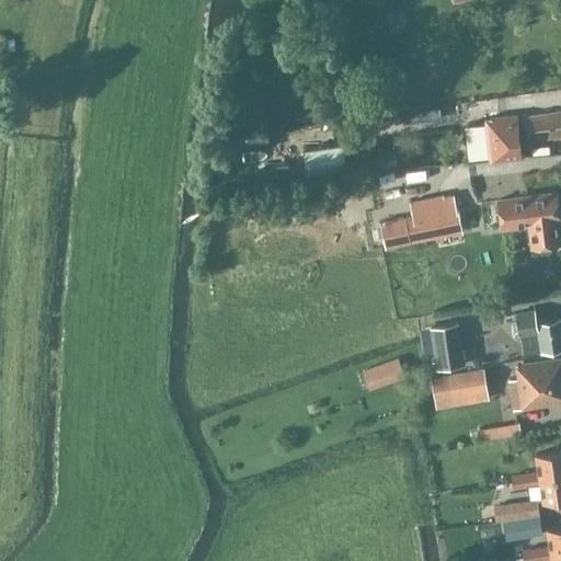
[(393,6),(373,10),(376,30),(397,25),(393,6)]
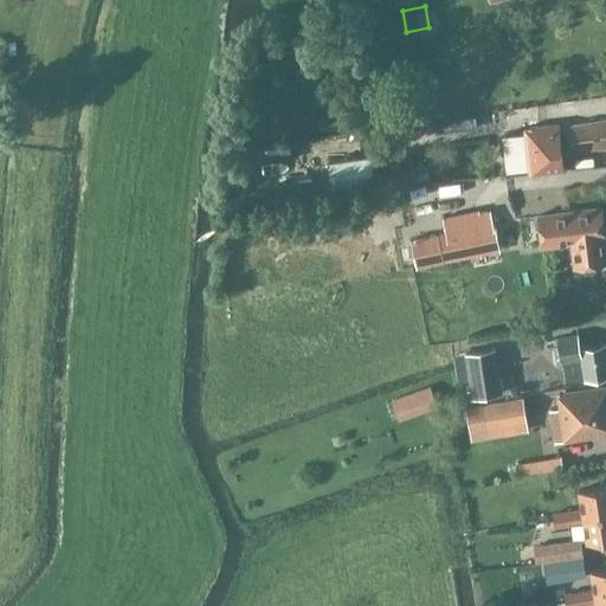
[(559,123),(523,127),(528,174),(565,171),(562,153),(605,147),(605,107),(592,109),(593,121),(559,127),(559,123)]
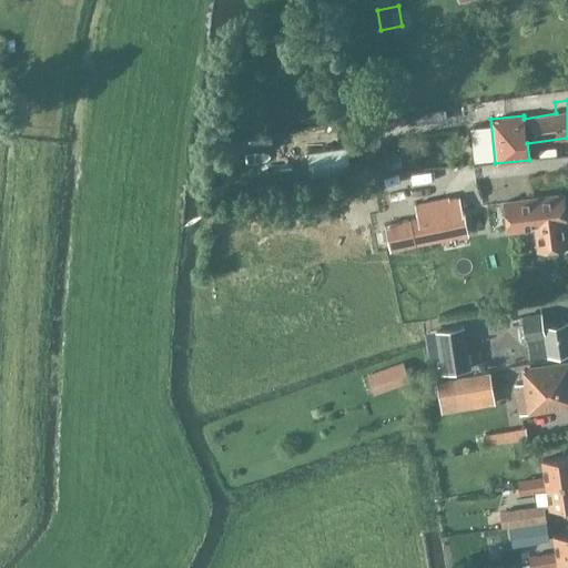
[(347,146),(307,152),(312,179),(351,173),(347,146)]
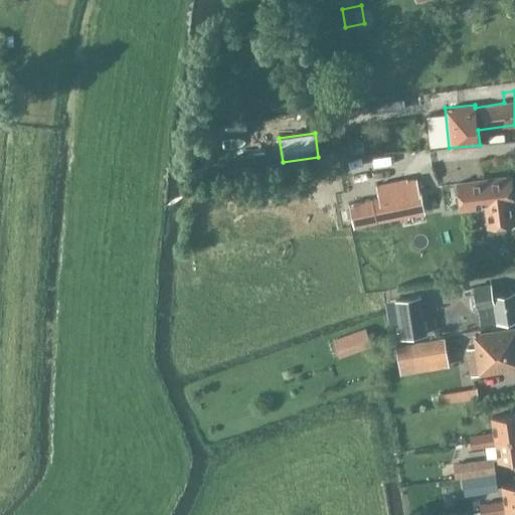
[(488,225),(514,222),(512,203),(513,203),(510,176),(458,182),(461,209),(485,207),(488,225)]
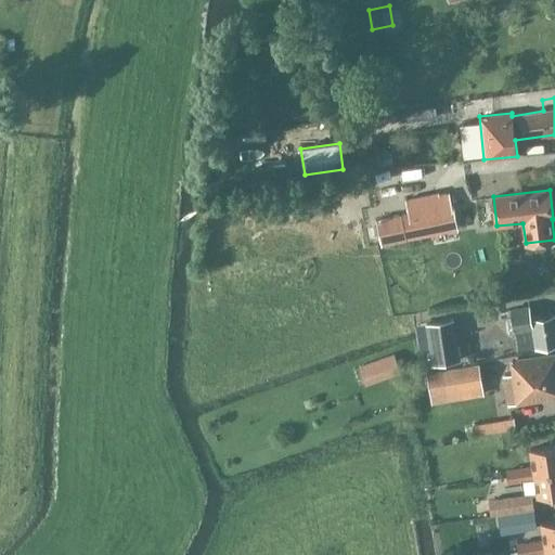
[(402,215),(407,239),(459,228),(453,204),(451,204),(449,193),(439,194),(439,192),(405,199),(409,214),(402,215)]
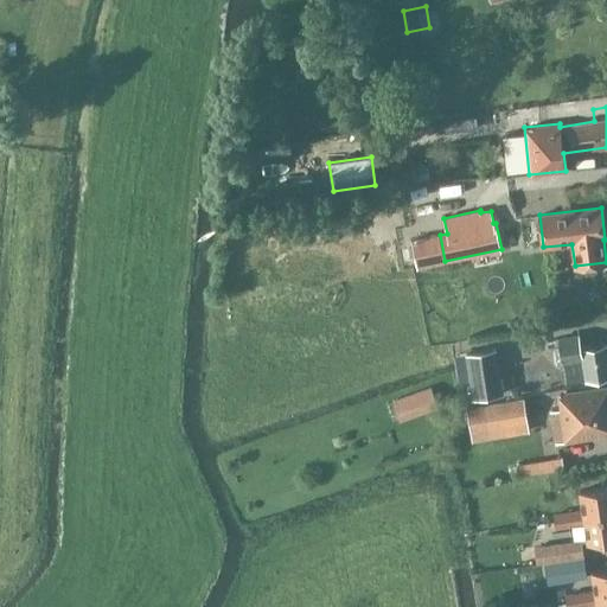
[(583,381),(606,376),(606,343),(582,346),(579,336),(548,340),(549,347),(558,346),(562,363),(581,359),(583,381)]
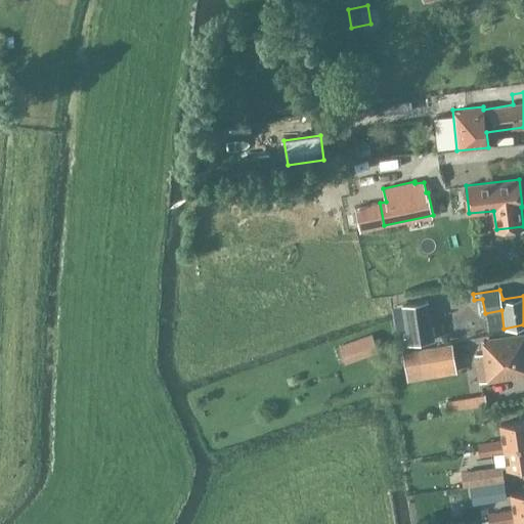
[(402,305),(408,345),(435,341),(429,302),(402,305)]
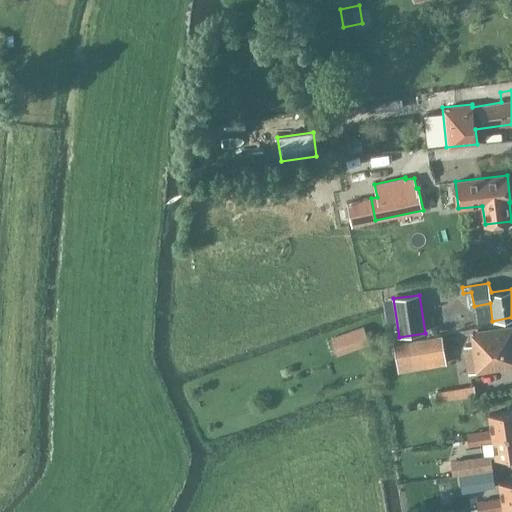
[(476,373),(511,367),(511,325),(472,332),(473,344),(465,346),(469,374),(476,373)]
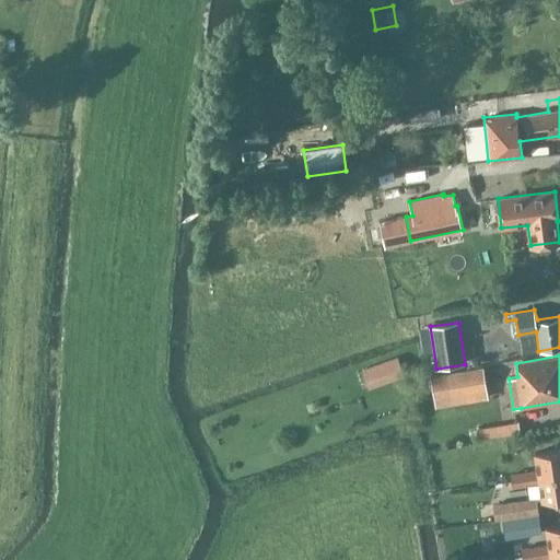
[(431,377),(435,399),(486,392),(482,369),(431,377)]
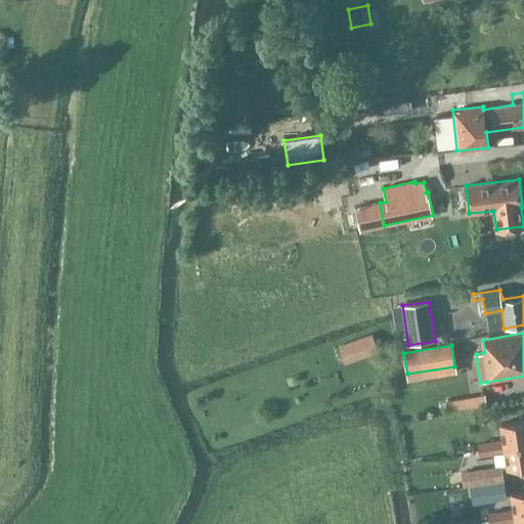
[(478,449),(523,442),(523,420),(498,425),(499,431),(493,432),(493,440),(477,443),(478,449)]
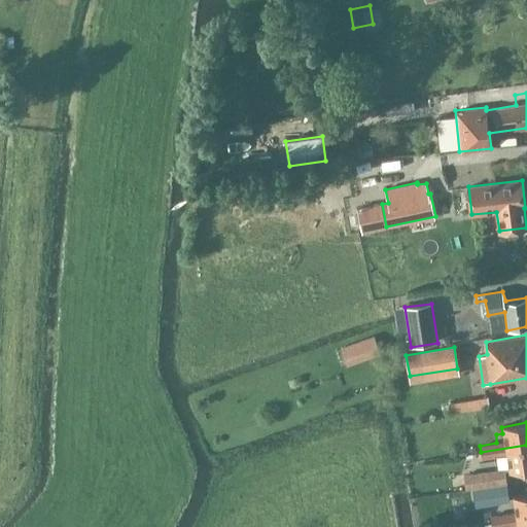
[(526,445),(481,452),(482,459),(505,455),(510,473),(526,469),(526,445)]
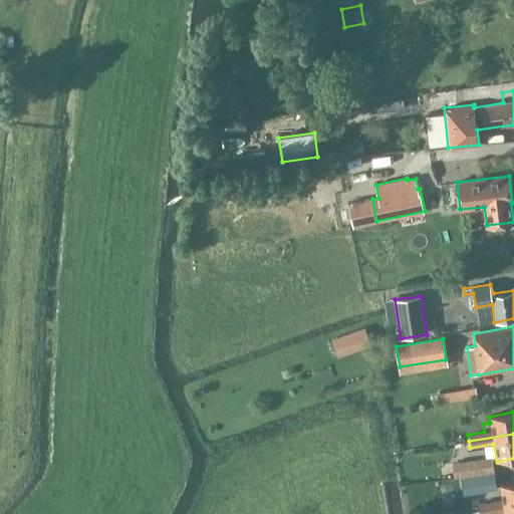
[(493,457),(461,462),(464,477),(495,472),(493,457)]
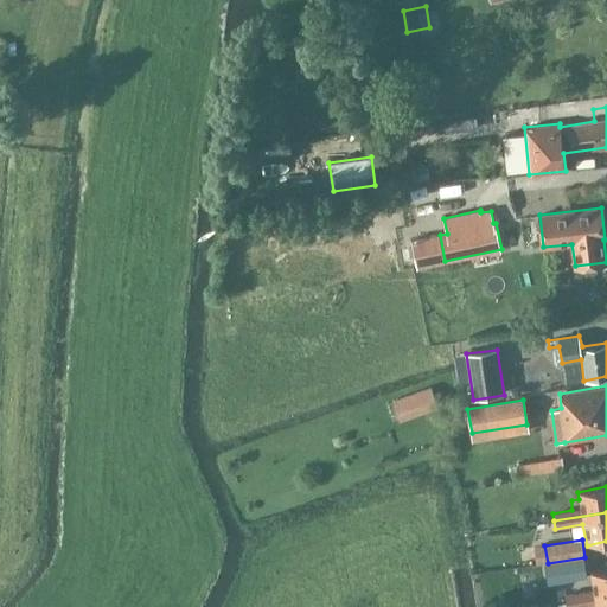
[(585,557),(548,563),(544,563),(547,582),(587,576),(585,557)]
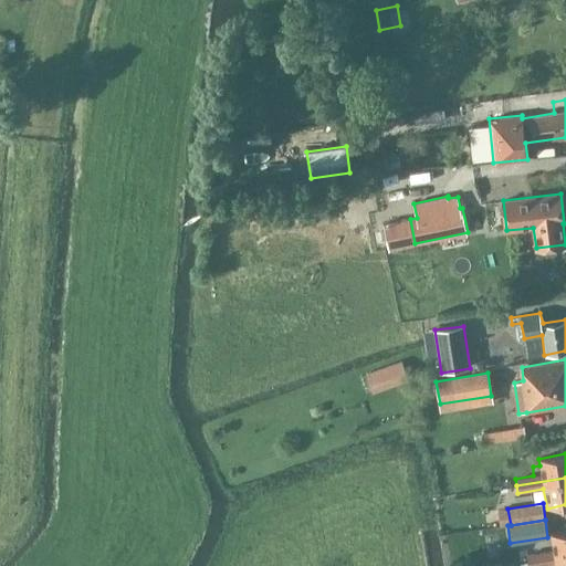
[(527,561),(565,554),(565,530),(551,532),(554,553),(527,558),(527,561)]
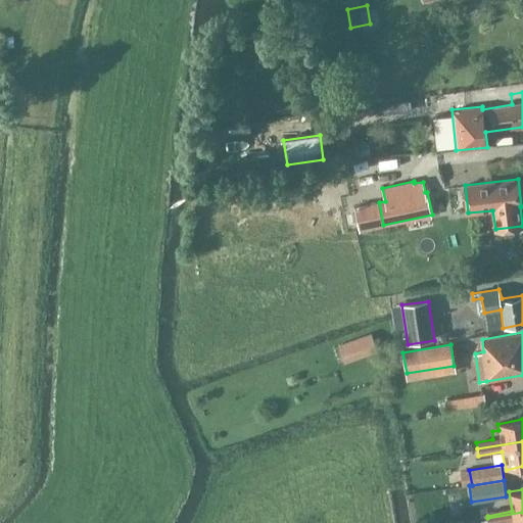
[(522,522),(522,512),(487,518),(486,522),(500,522),(513,521),(513,522),(522,522)]
